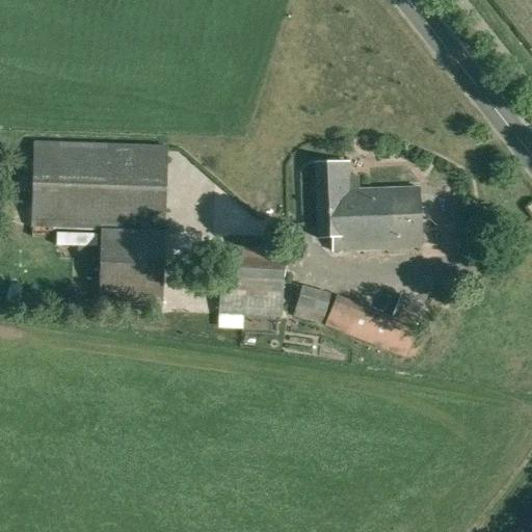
[(160,308),(166,148),(33,142),(30,227),(101,229),(99,306),(160,308)]
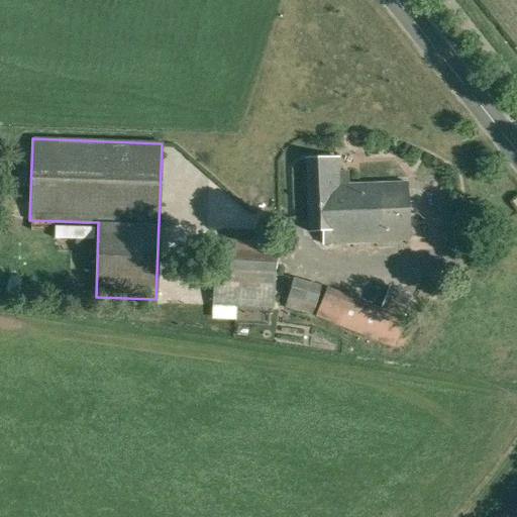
[(323,244),(409,240),(407,183),(339,186),(338,159),(305,159),(308,231),(322,231),(323,244)]
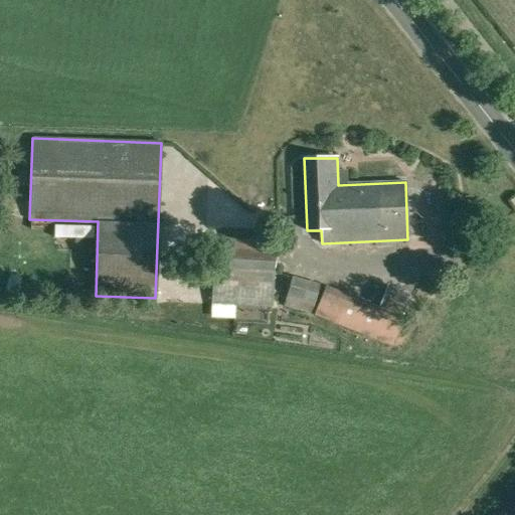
[(275,241),(214,238),(213,304),(247,305),(274,305),(275,241)]
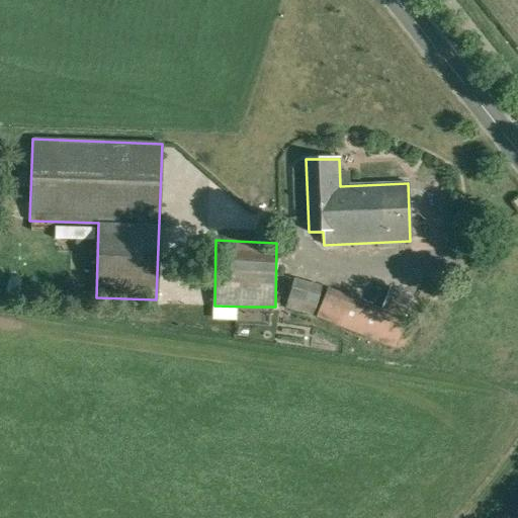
[(322,286),(293,279),(288,298),(317,306),(322,286)]
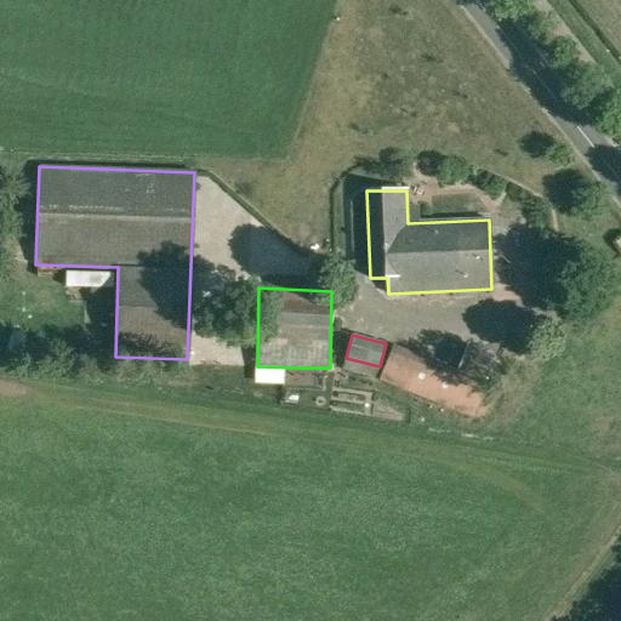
[(484,383),(392,345),(379,379),(469,417),(484,383)]
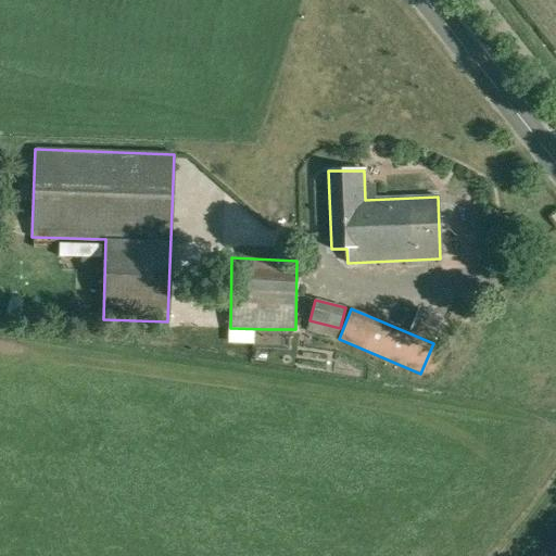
[(434,342),(443,319),(419,311),(411,332),(434,342)]
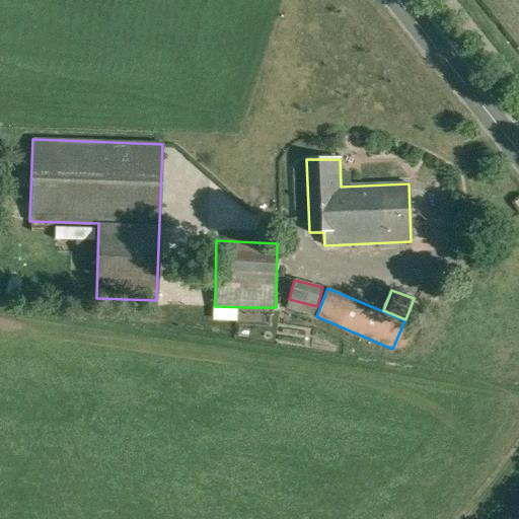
All buildings are outlined.
